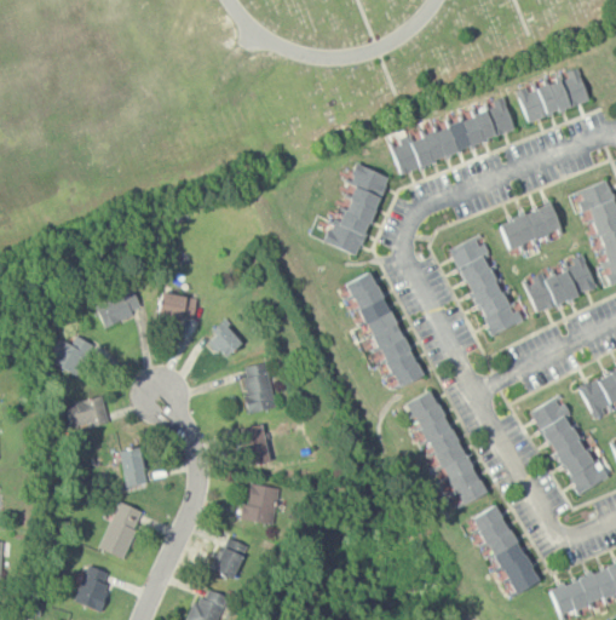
[(520,96),(581,73),(592,99),(530,122),(520,96)]
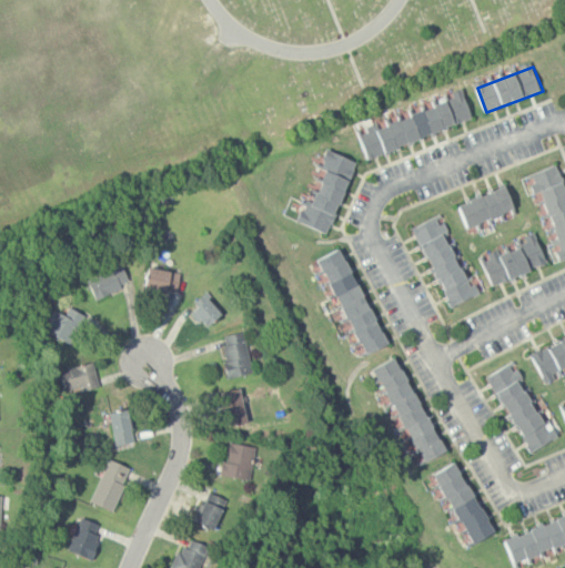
[(360,133),(464,93),(474,117),(369,158),(360,133)]
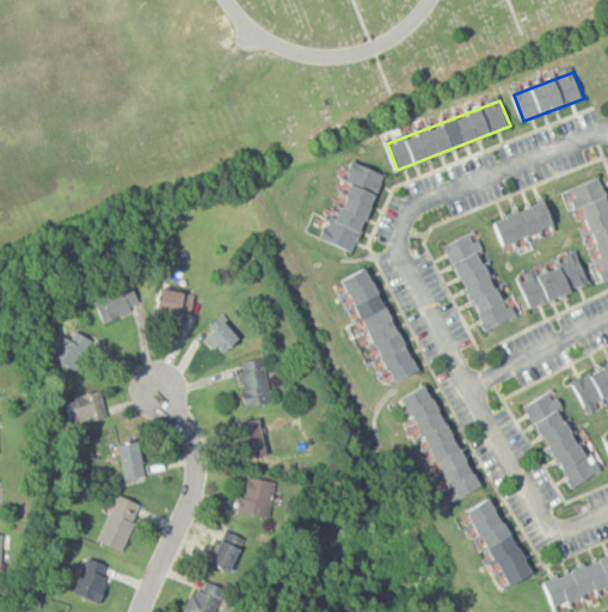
[(386,176),(352,254),(324,240),(357,164),(386,176)]
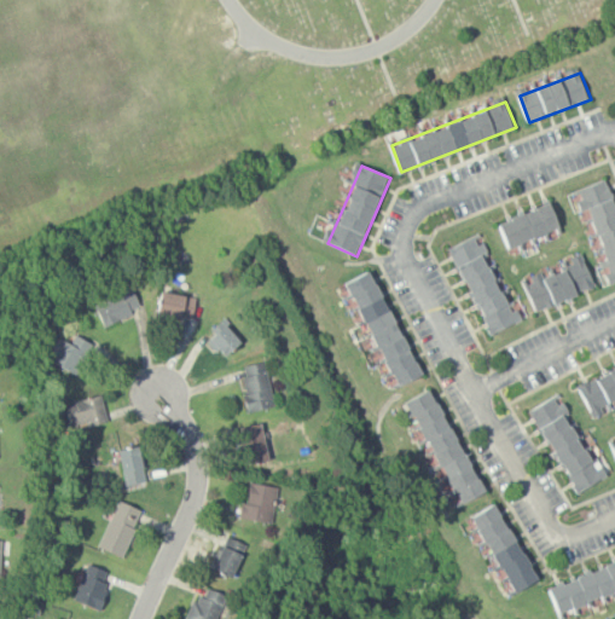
[(607,179),(614,201),(614,281),(610,283),(576,191),(607,179)]
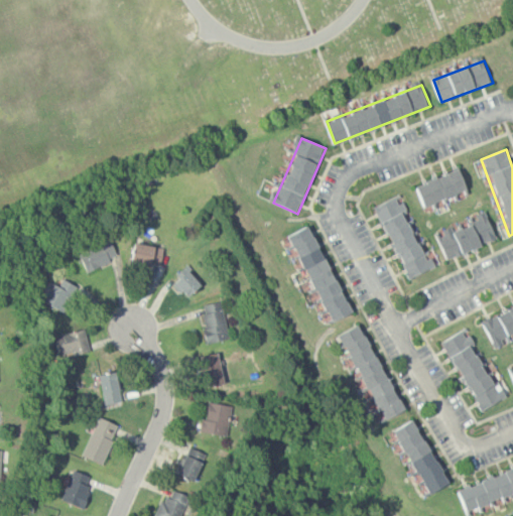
[(460,169),(468,191),(425,209),(417,187),(460,169)]
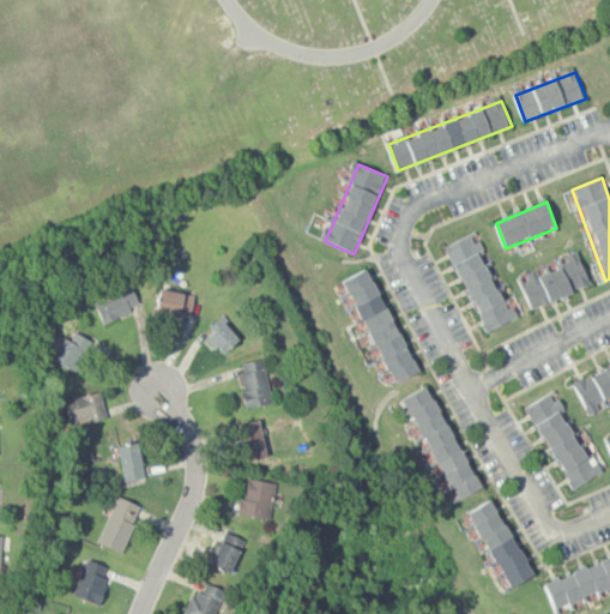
[(476,234),(518,317),(489,331),(447,250),(476,234)]
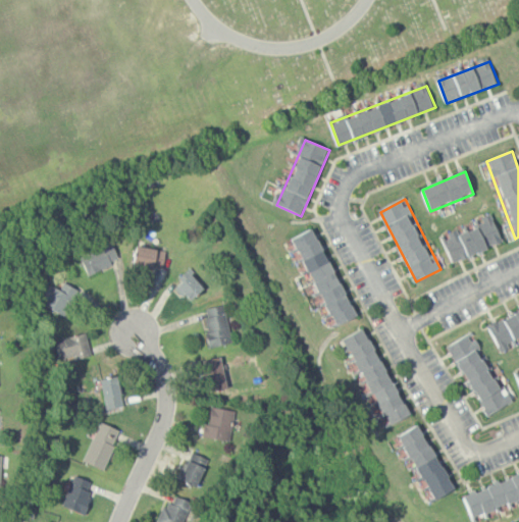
[(444,242),(454,263),(503,241),(492,219),(444,242)]
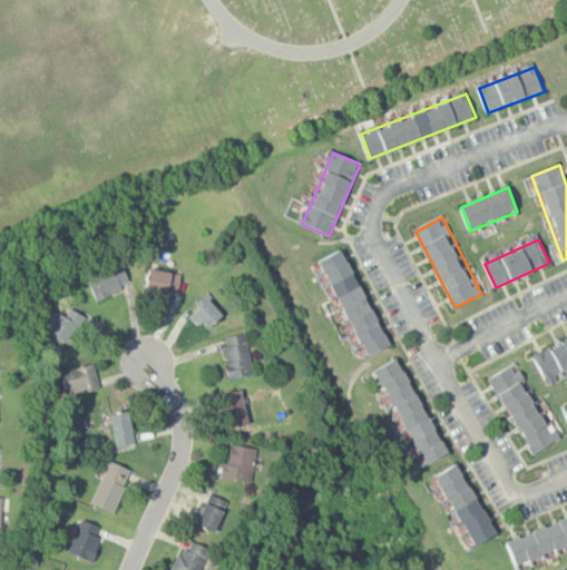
[(340,252),(391,346),(370,357),(319,263),(340,252)]
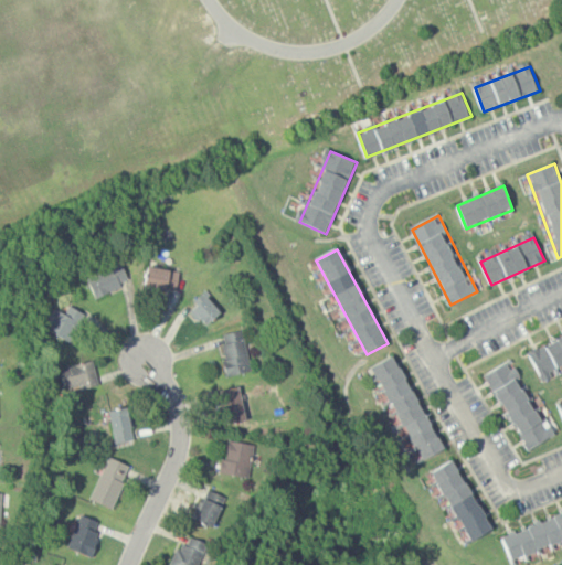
[(88,279),(122,263),(129,279),(120,283),(123,288),(98,299),(88,279)]
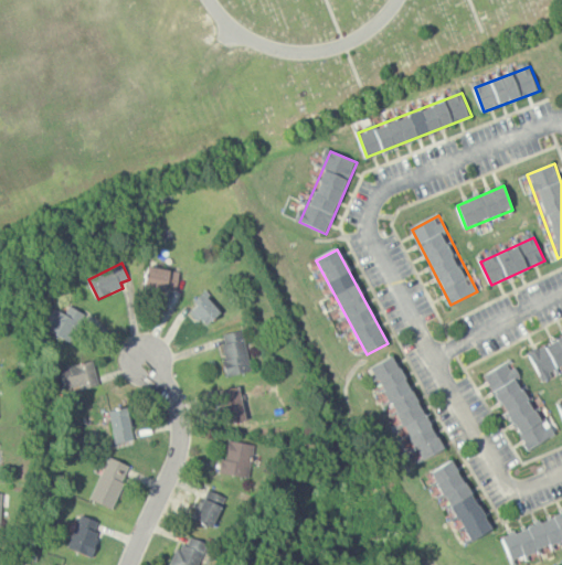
[(150,267),(180,273),(177,290),(168,288),(167,294),(146,289),(150,267)]
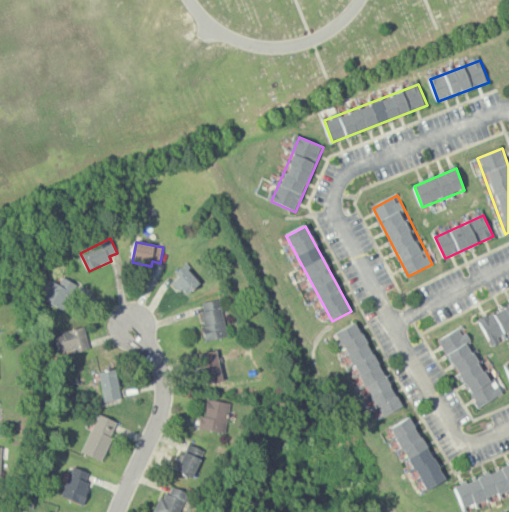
[(182,265),(203,287),(191,299),(170,277),(182,265)]
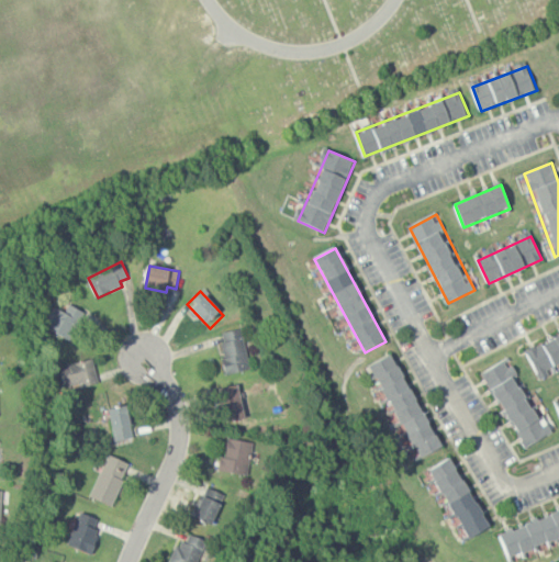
[(55,307),(65,313),(69,305),(86,314),(70,340),(45,327),(55,307)]
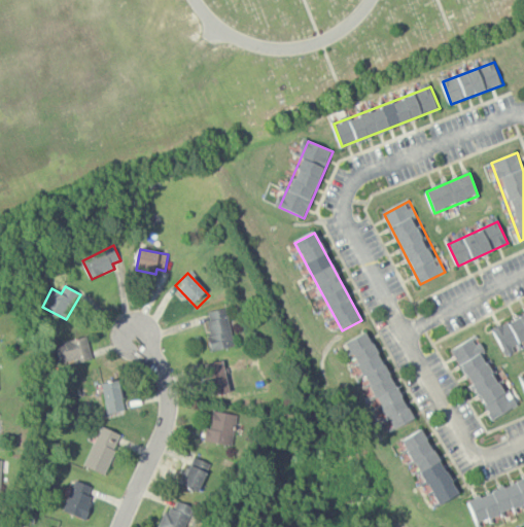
[(213,352),(206,322),(212,321),(210,312),(228,308),(238,346),(213,352)]
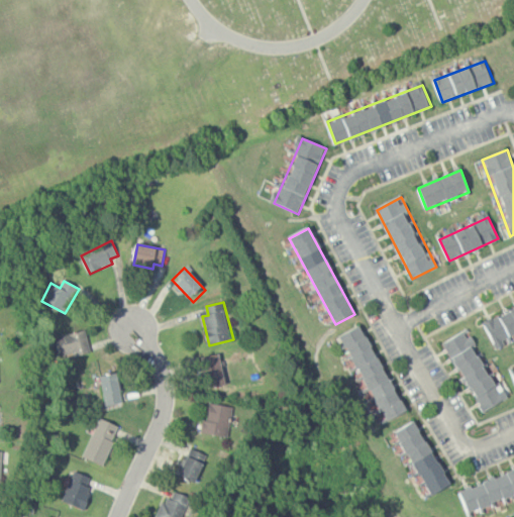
[(513,336),(497,346),(484,323),(513,306),(513,336)]
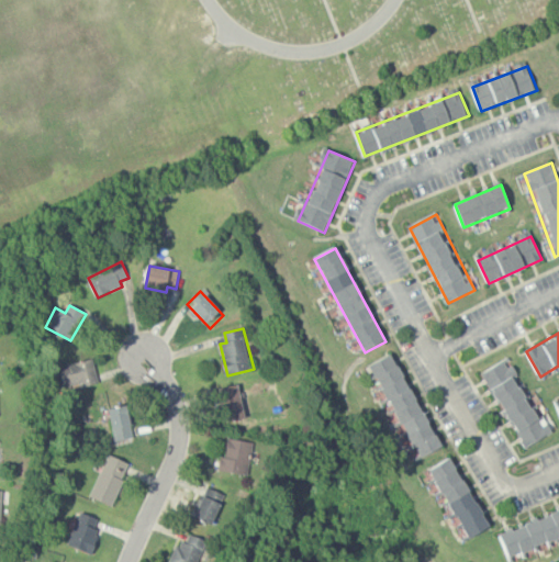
[(390,353),(443,446),(420,460),(366,367),(390,353)]
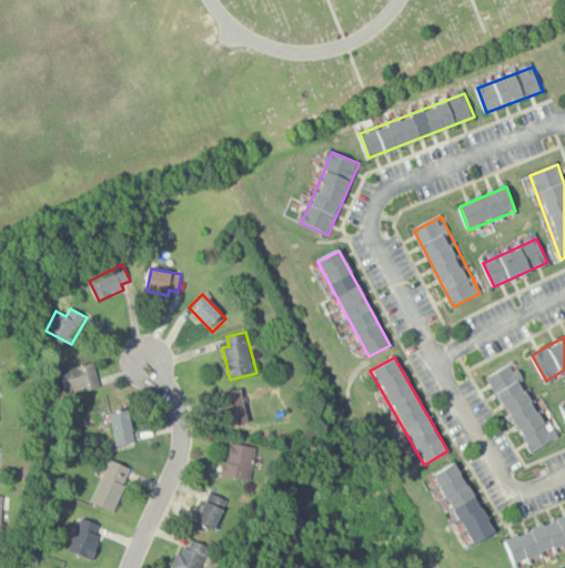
[(59,371),(94,361),(102,386),(78,394),(76,388),(64,392),(59,371)]
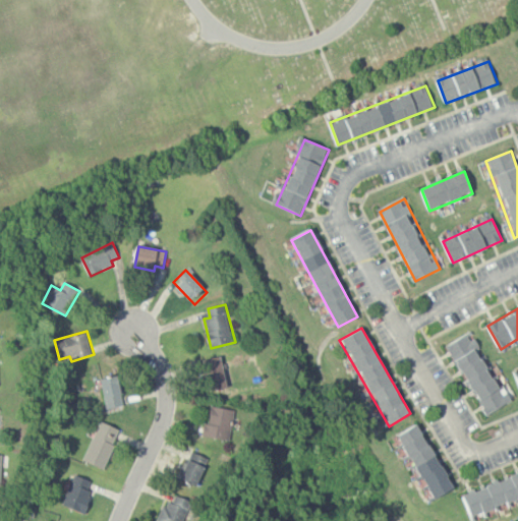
[(447,347),(471,333),(512,399),(487,414),(447,347)]
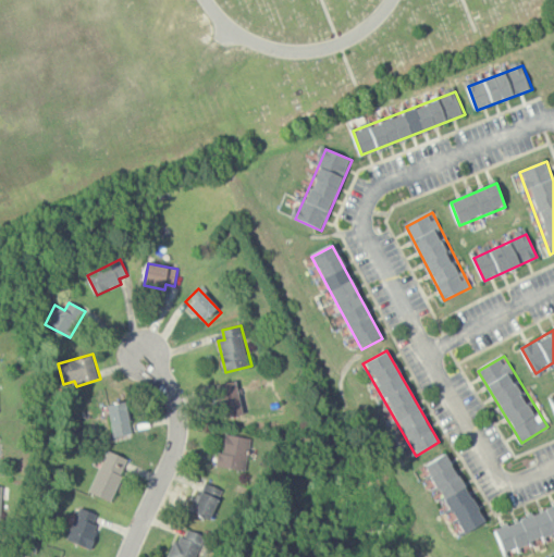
[(223,416),(218,386),(236,382),(243,412),(223,416)]
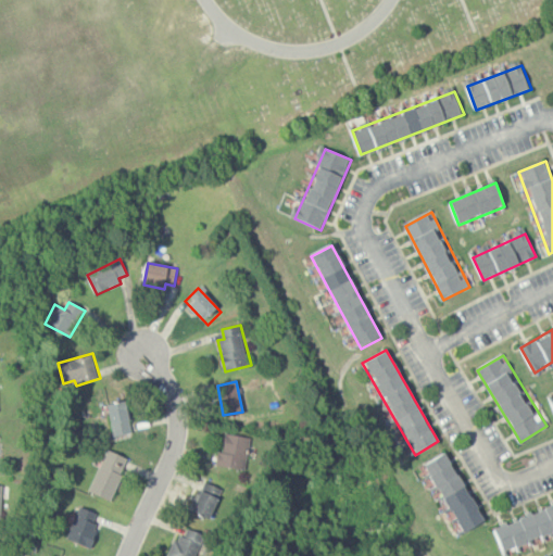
[(107,406),(126,402),(134,432),(114,437),(107,406)]
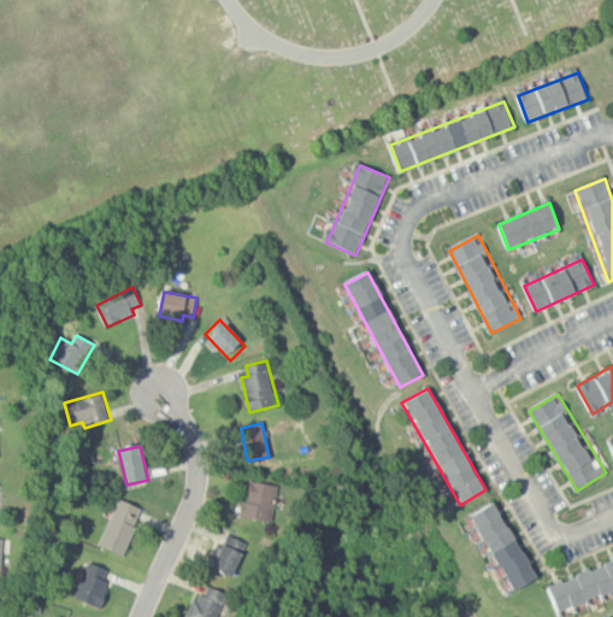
[(242,518),(247,481),(278,486),(272,522),(242,518)]
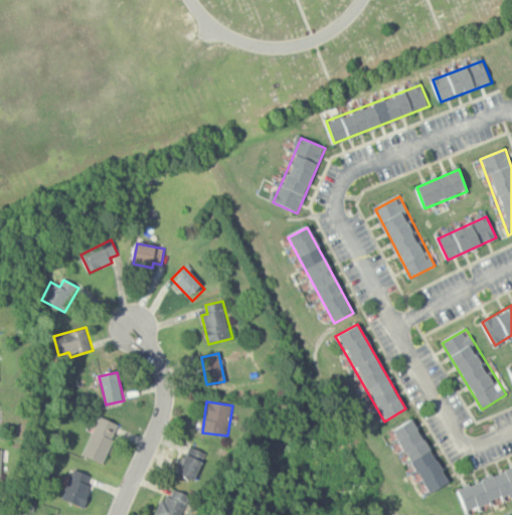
[(101,417),(120,425),(103,464),(83,455),(101,417)]
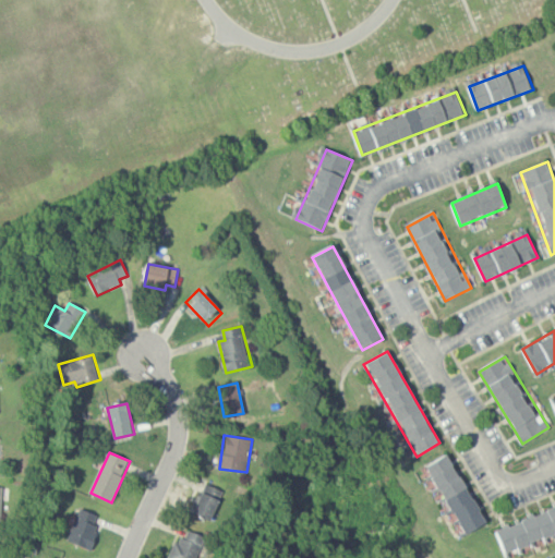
[(445,456),(489,523),(467,536),(424,469),(445,456)]
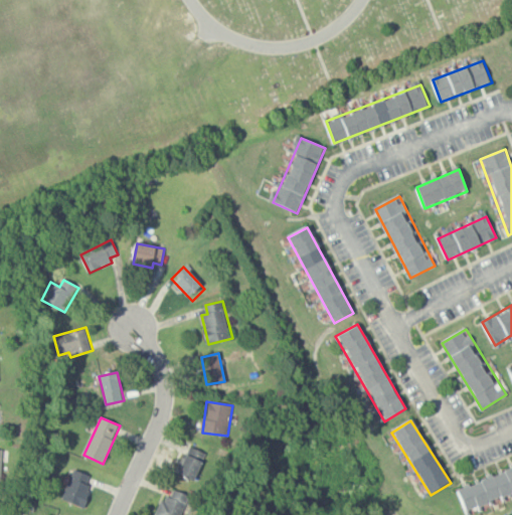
[(178,473),(190,447),(204,454),(193,480),(178,473)]
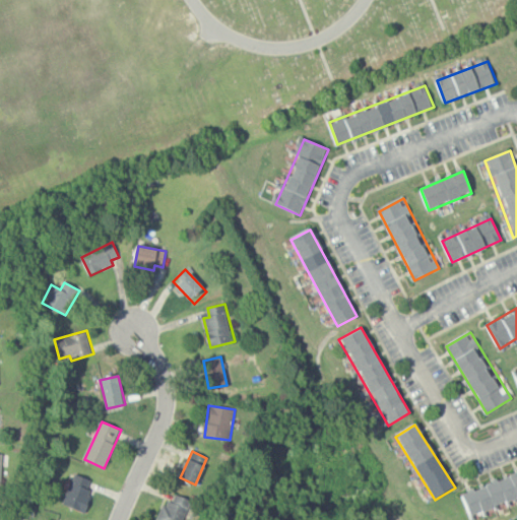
[(462,496),(516,472),(516,498),(471,517),(462,496)]
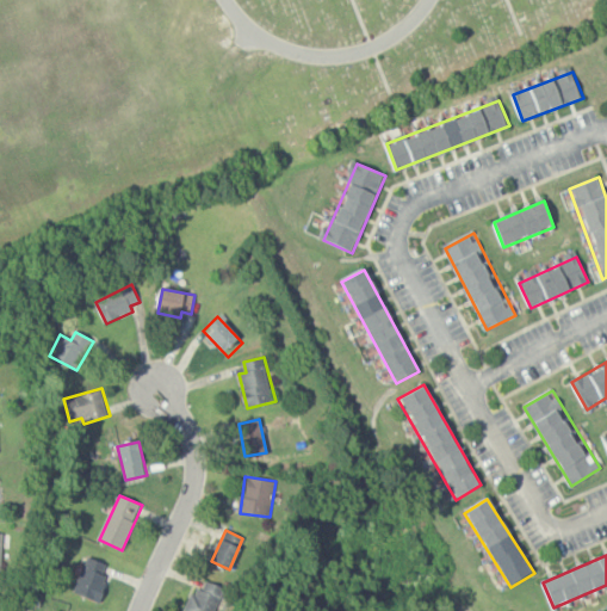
[(90,559),(107,565),(94,599),(76,592),(90,559)]
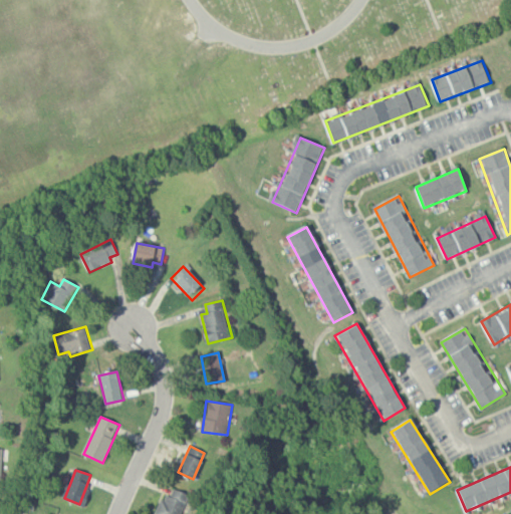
[(155,513),(163,496),(169,498),(173,489),(189,495),(182,513),(155,513)]
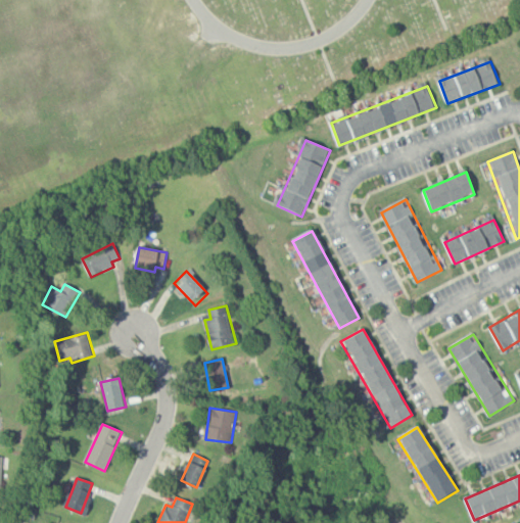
All buildings are outlined.
